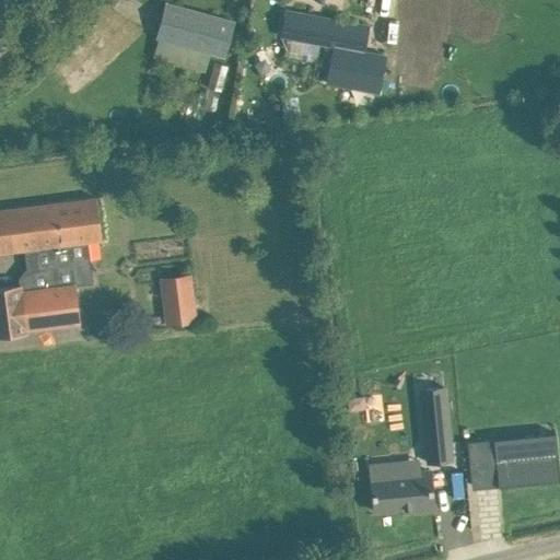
[(224,56),(234,22),(166,3),(156,37),(166,39),(163,50),(195,59),(197,48),(224,56)]
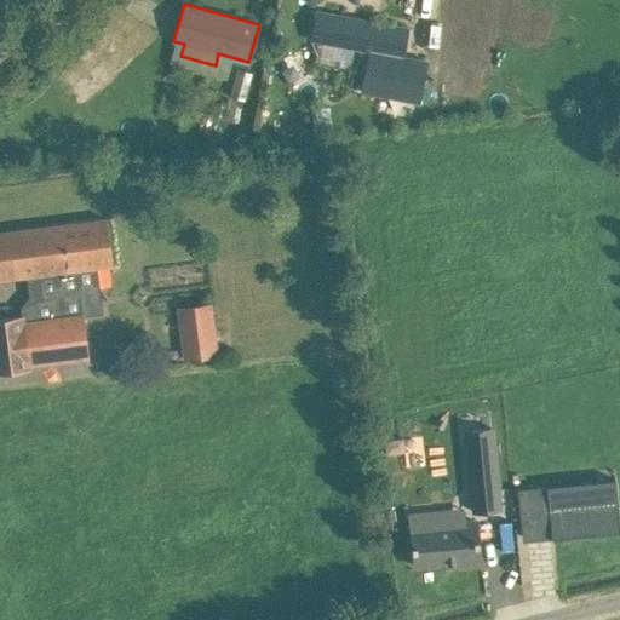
[(399,79),(402,58),(408,28),(317,11),(311,41),(316,42),(313,62),(399,79)]
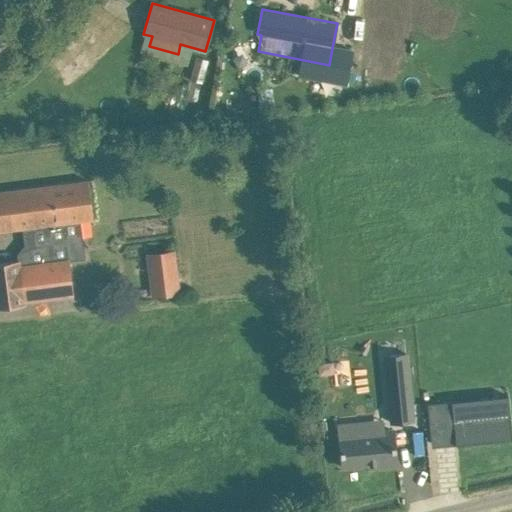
[(202,84),(209,61),(197,57),(190,80),(202,84)]
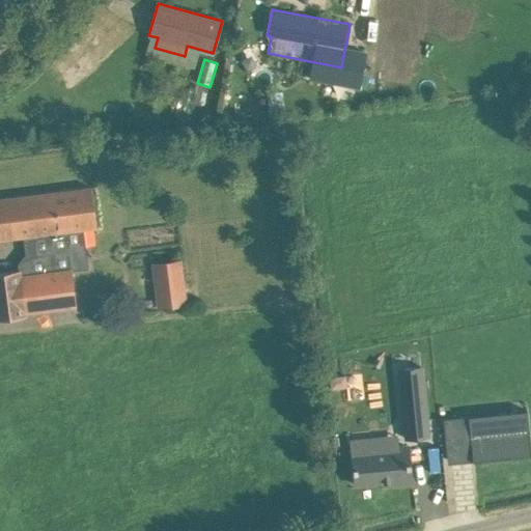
[(93,187),(0,198),(0,239),(51,232),(54,254),(26,257),(19,267),(19,270),(0,272),(0,319),(25,316),(24,311),(76,305),(72,271),(68,249),(86,247),(83,227),(99,225),(93,187)]
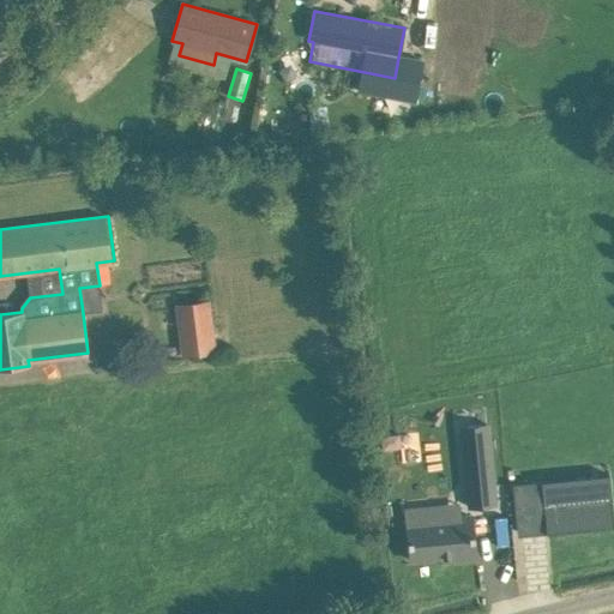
[(181,356),(217,350),(210,300),(174,305),(181,356)]
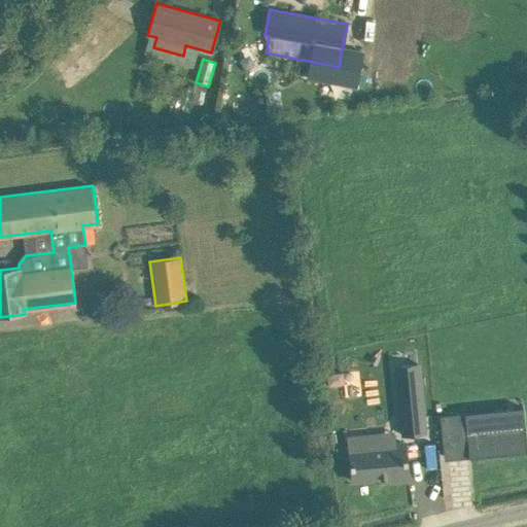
[(356,347),(340,349),(343,374),(358,372),(356,347)]
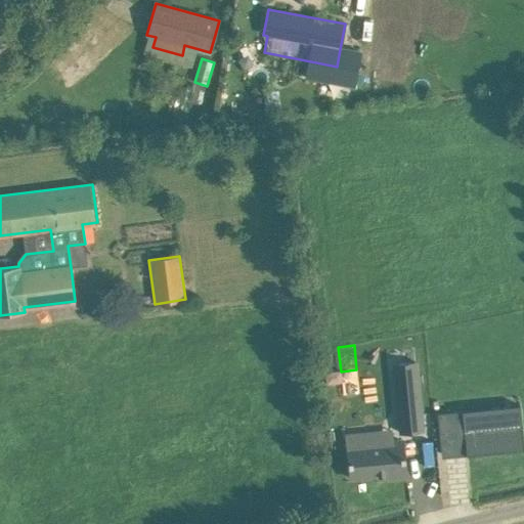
[(416,362),(394,364),(400,433),(423,430),(416,362)]
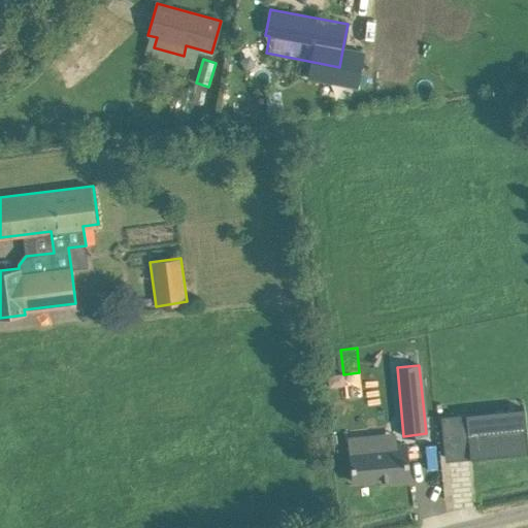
[(479,457),(527,452),(527,450),(524,408),(522,408),(523,416),(492,419),(491,411),(440,416),(444,457),(447,457),(446,440),(468,438),(469,455),(479,454),(479,457)]
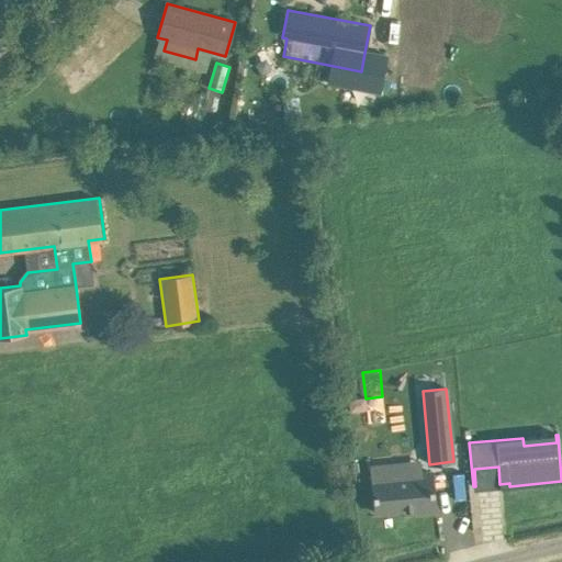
[(437,513),(433,475),(393,481),(392,468),(371,471),(377,517),(415,512),(415,515),(437,513)]
